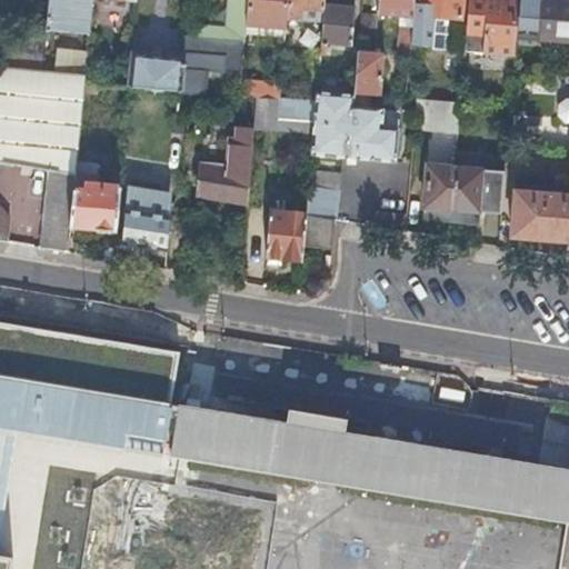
[(48,0),(46,26),(89,29),(91,0),(48,0)]
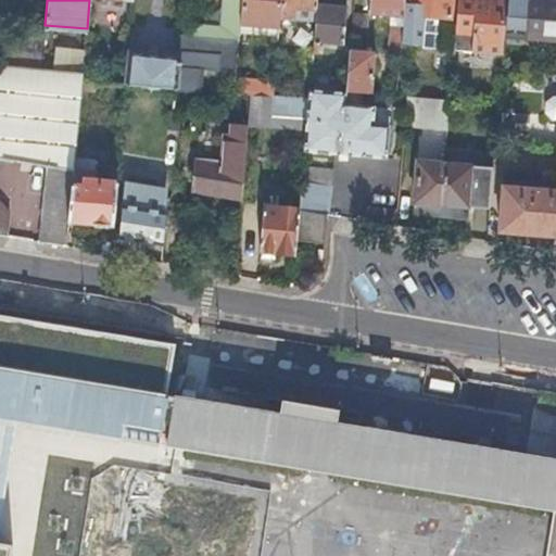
[(182,0),(182,4),(191,4),(191,0),(223,0),(222,25),(193,24),(192,34),(239,38),(240,24),(241,0),(182,0)]
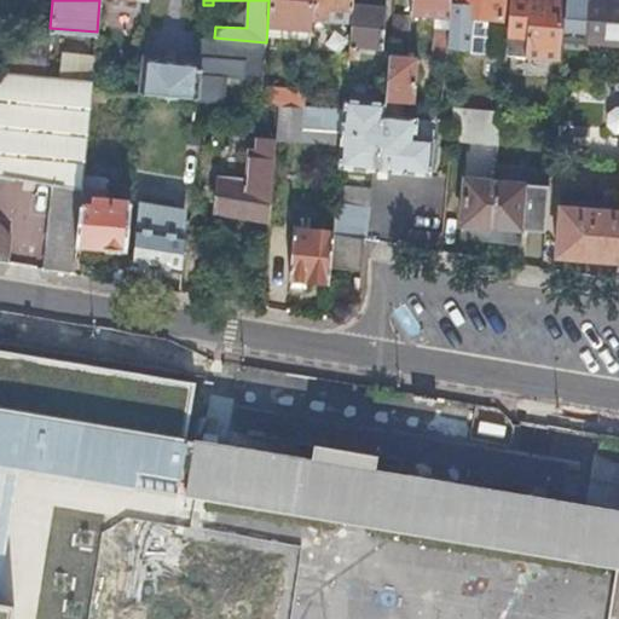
[(312,0),(268,0),(267,27),(310,30),(312,5),(312,0)]
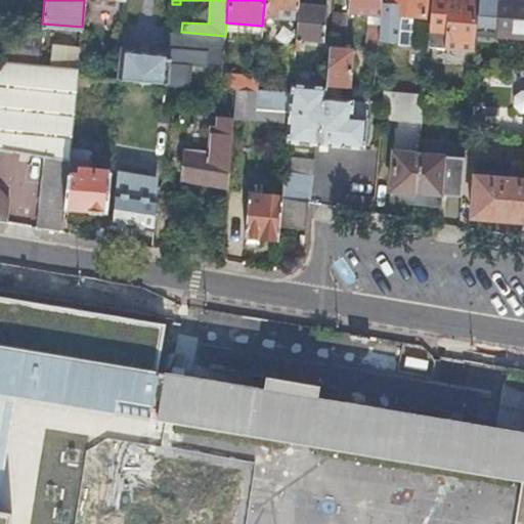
[(348,0),(347,13),(373,15),(372,24),(366,23),(364,50),(377,52),(378,41),(381,1),(381,0),(348,0)]
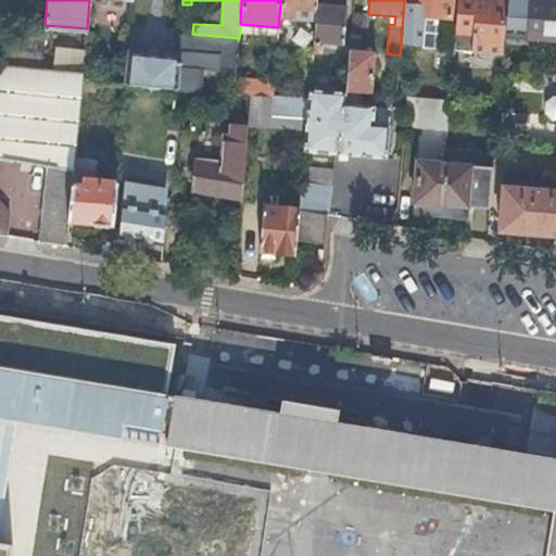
[(409,0),(409,1),(404,1),(401,43),(418,46),(418,48),(432,49),(432,47),(434,22),(432,22),(433,15),(449,17),(450,0),(409,0)]
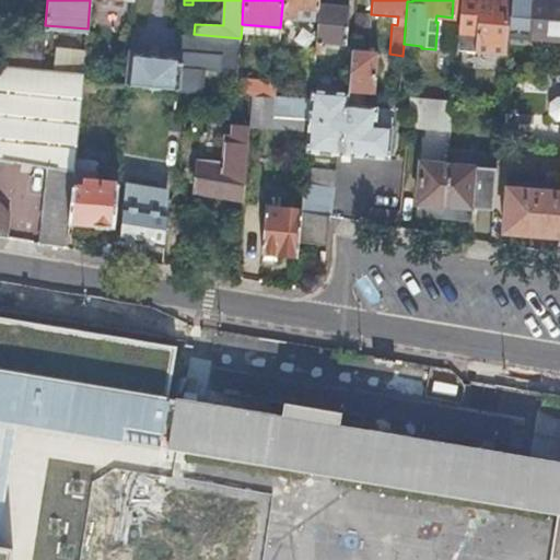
[(510,0),(461,0),(459,18),(456,49),(505,55),(508,35),(510,0)]
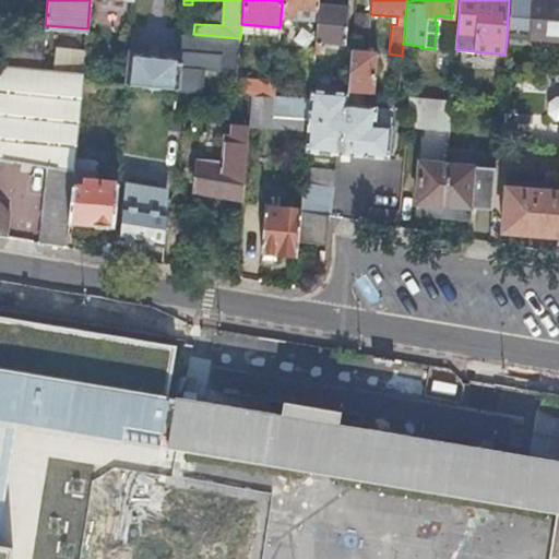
[(509,0),(507,35),(558,37),(558,0),(509,0)]
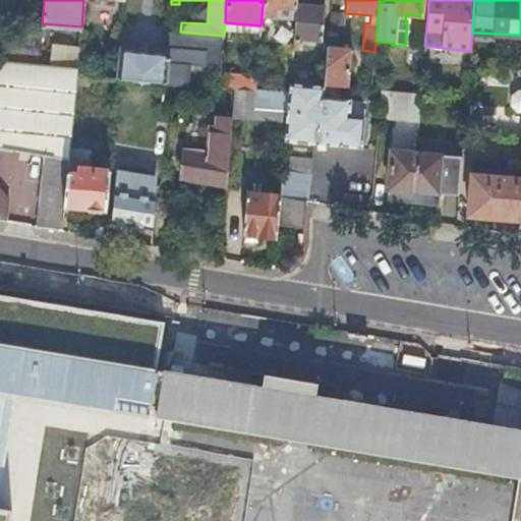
[(296,3),(296,7),(292,45),(298,45),(298,39),(321,41),(324,5),(296,3)]
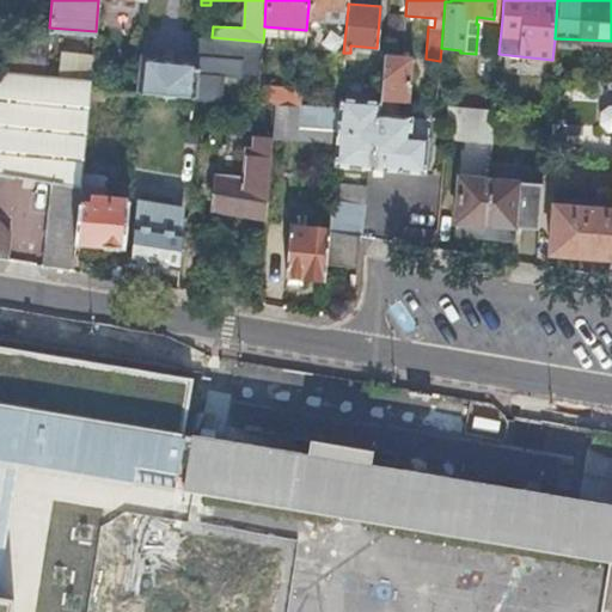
[(405,16),(387,13),(385,41),(403,42),(405,16)]
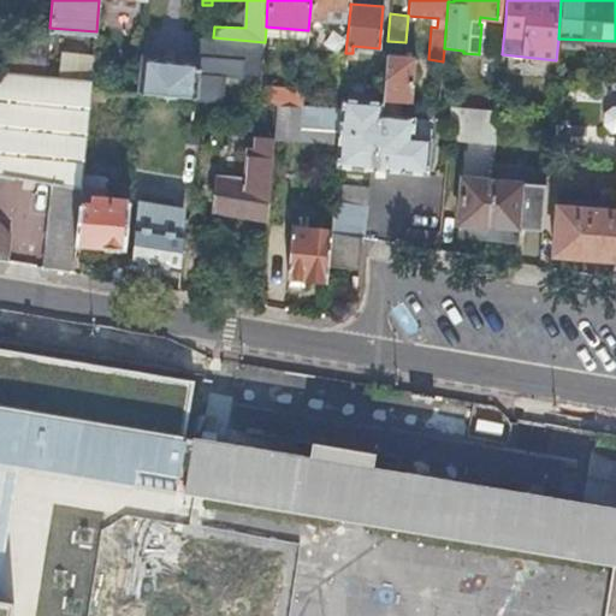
[(505,19),(497,19),(480,17),(479,24),(481,24),(479,52),(502,54),(505,19)]
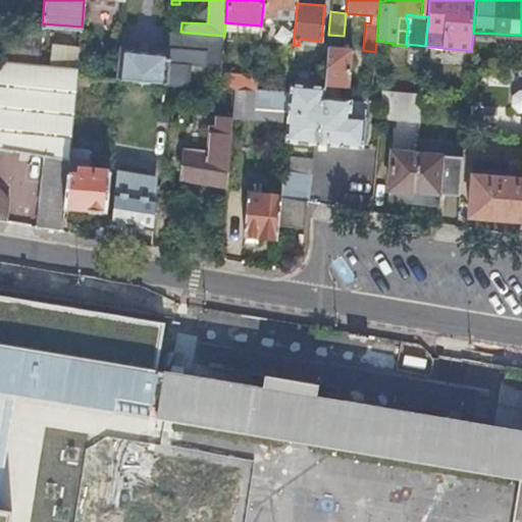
[(166,52),(121,48),(118,79),(163,84),(189,86),(190,64),(221,67),(224,36),(180,32),(168,31),(166,52)]
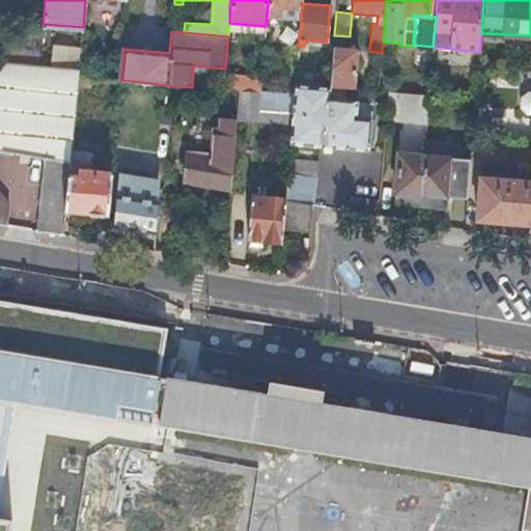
[(0,45),(0,61),(38,65),(42,34),(16,32),(15,47),(0,45)]
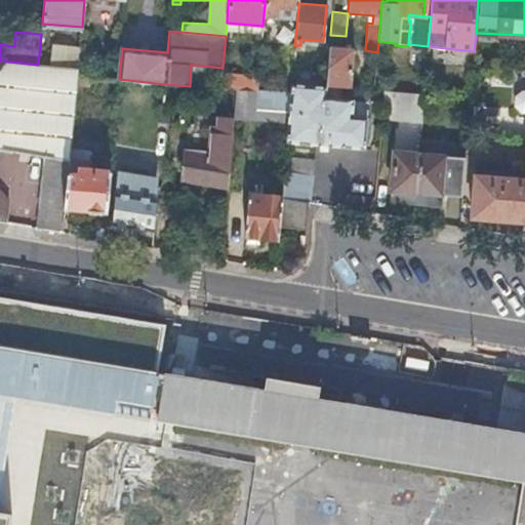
[(51,42),(48,61),(76,66),(79,47),(51,42)]
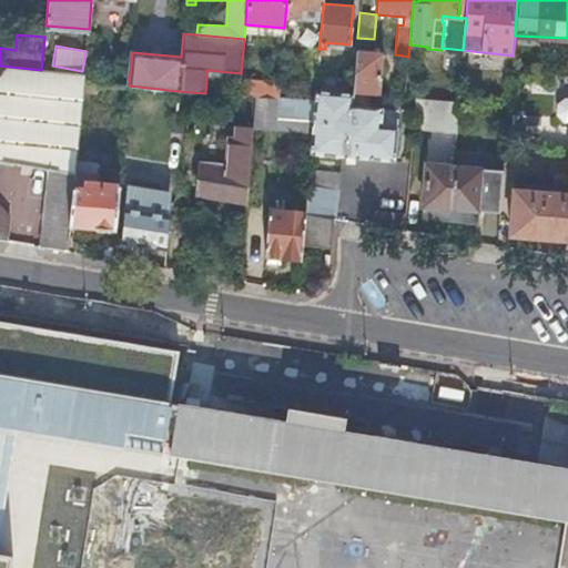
[(356,50),(355,73),(353,94),(374,95),(378,95),(382,52),(356,50)]
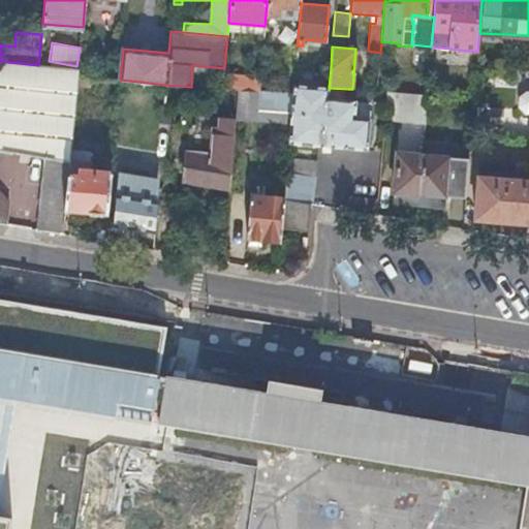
[(38,65),(0,61),(0,149),(16,151),(44,153),(38,229),(62,232),(65,209),(70,149),(78,85),(78,78),(79,68),(38,65)]
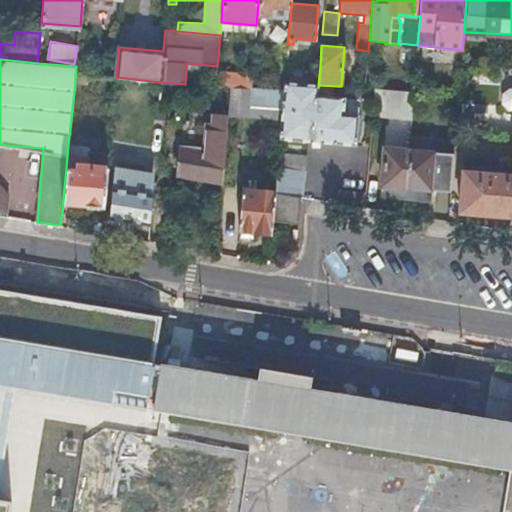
[(88,76),(75,75),(75,82),(87,83),(88,76)]
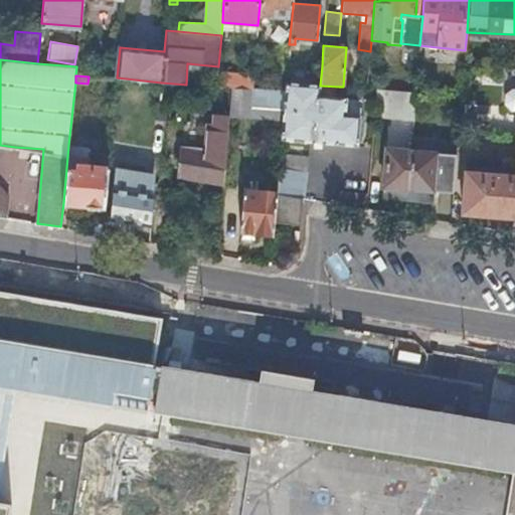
[(284,108),(283,120),(281,139),(357,145),(360,115),(344,114),(345,98),(338,98),(319,96),(320,86),(286,82),(285,93),(284,108)]
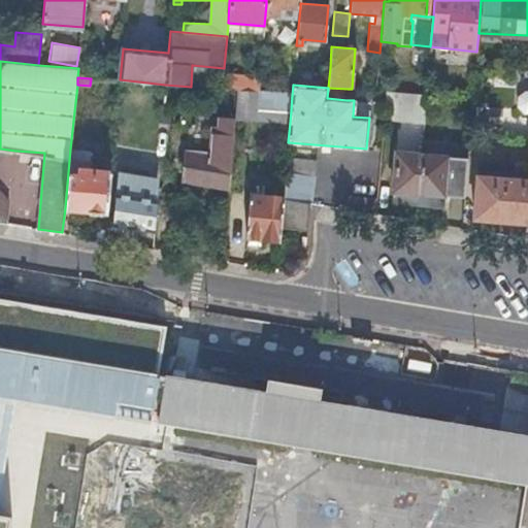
[(348,89),(328,88),(327,98),(347,100),(348,89)]
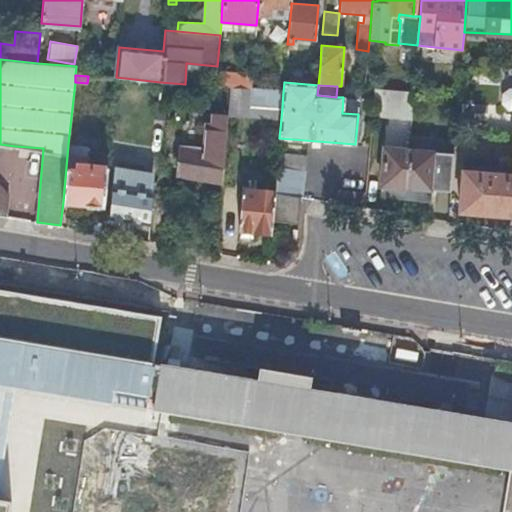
[(511,108),(511,87),(511,88),(502,91),(501,102),(510,108),(511,108)]
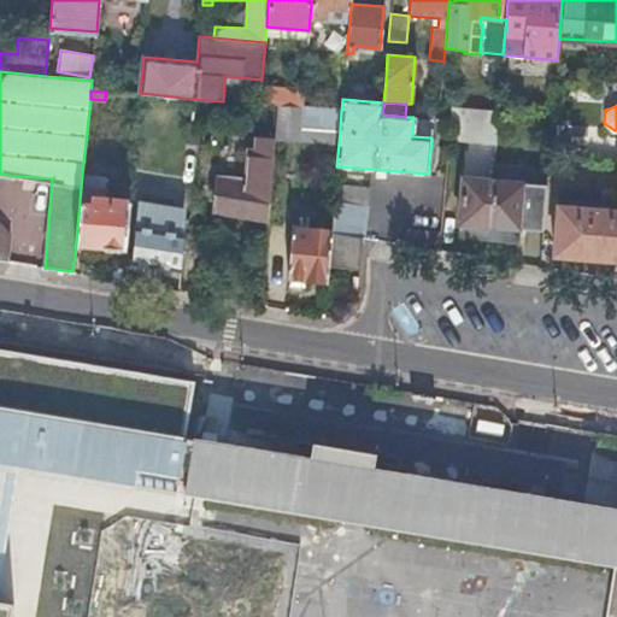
[(301,107),(276,106),(274,137),(299,140),(300,124),(301,107)]
